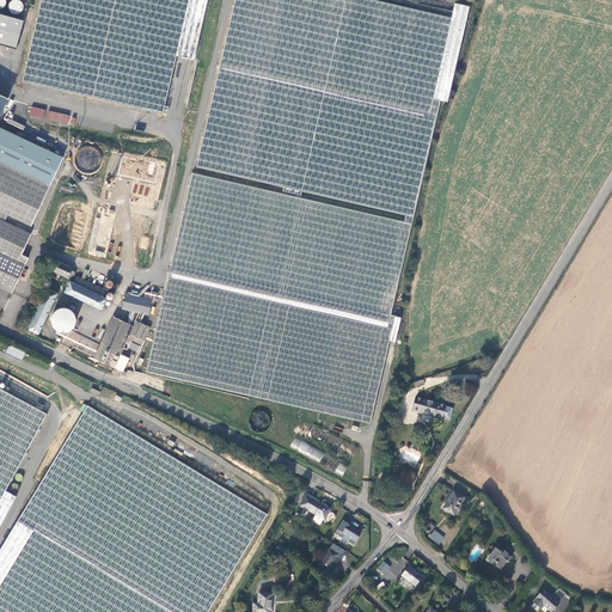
[(13,0),(10,0),(8,8),(22,12),(24,2),(13,0)]
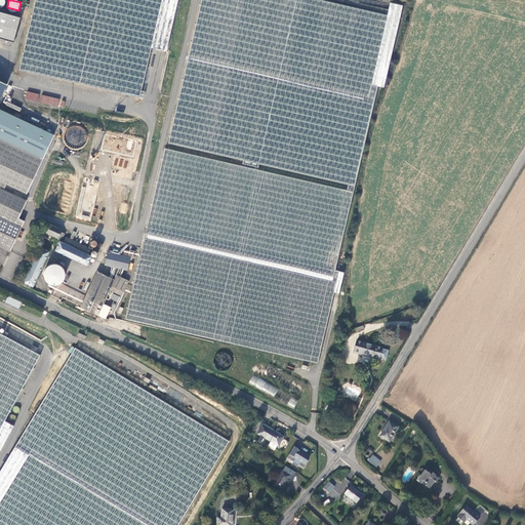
[(178,0),(36,0),(19,70),(144,98),(146,91),(142,90),(152,47),(167,51),(178,0)]
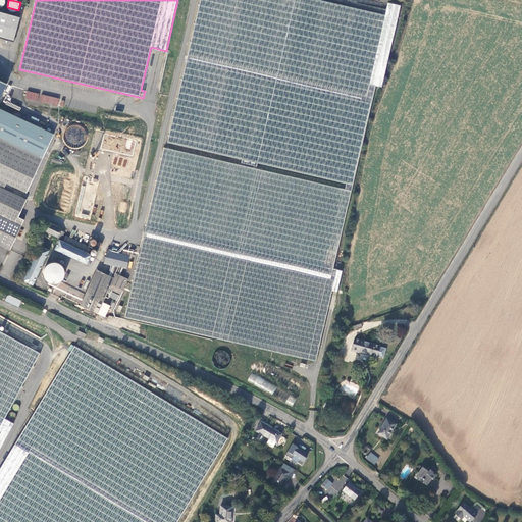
[(335,0),(198,0),(188,48),(371,91),(388,12),(335,0)]
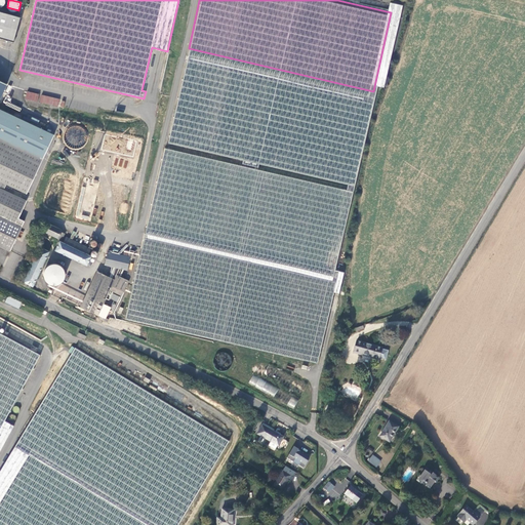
[(0,11),(0,39),(14,43),(21,16),(1,12),(0,11)]
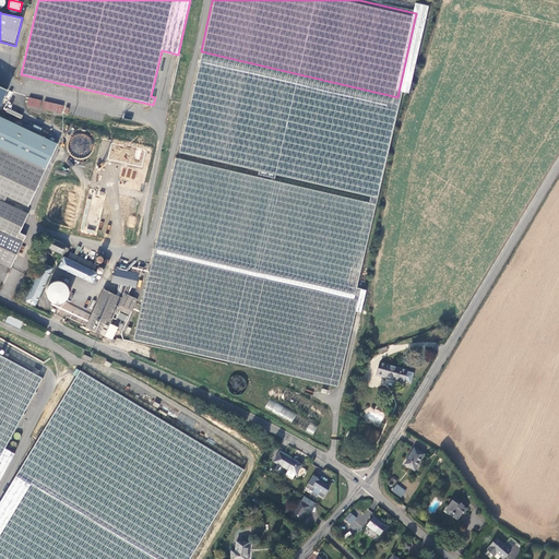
[(201,51),(178,151),(373,198),(397,97),(201,51)]
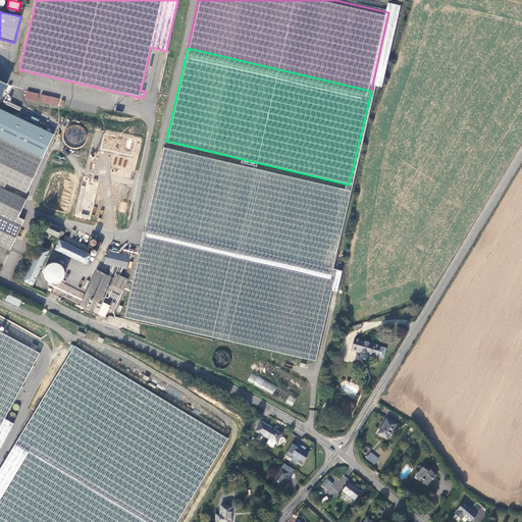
[(27,91),(24,98),(37,101),(39,94),(27,91)]
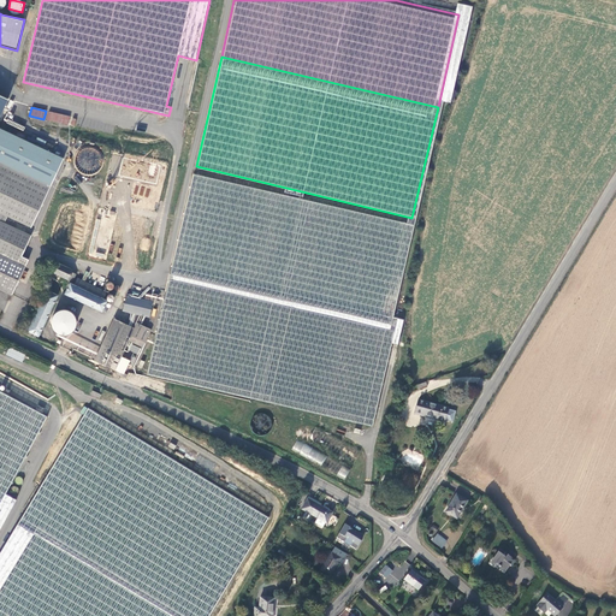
[(48,111),(46,120),(67,125),(70,116),(48,111)]
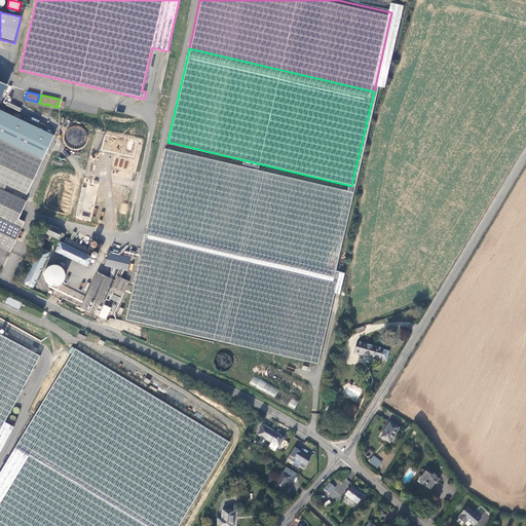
[(0,110),(0,139),(43,159),(54,136),(0,110)]
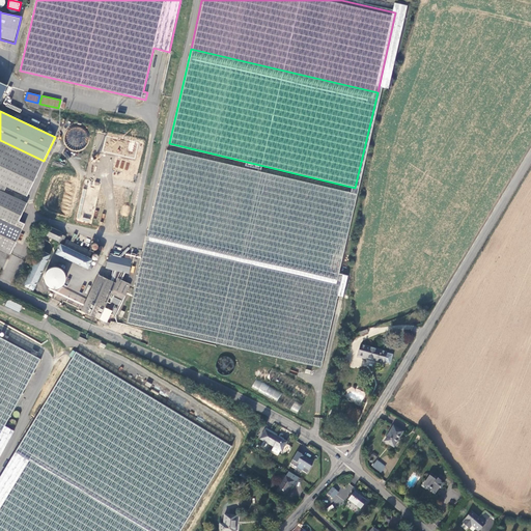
[(76,156),(89,145),(89,137),(85,132),(83,133),(80,133),(80,130),(74,130),(74,133),(70,133),(70,122),(65,126),(66,127),(66,133),(63,135),(63,143),(71,151),(62,151),(67,159),(73,156),(76,156)]
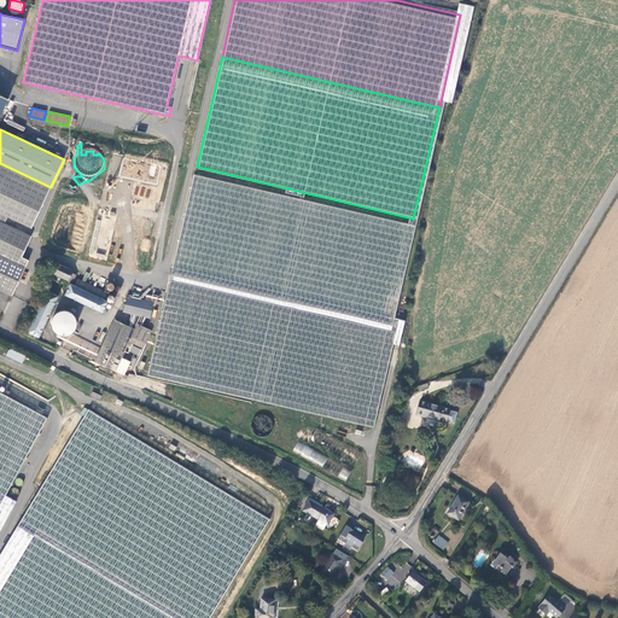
[(112,151),(88,257),(145,270),(170,164),(112,151)]
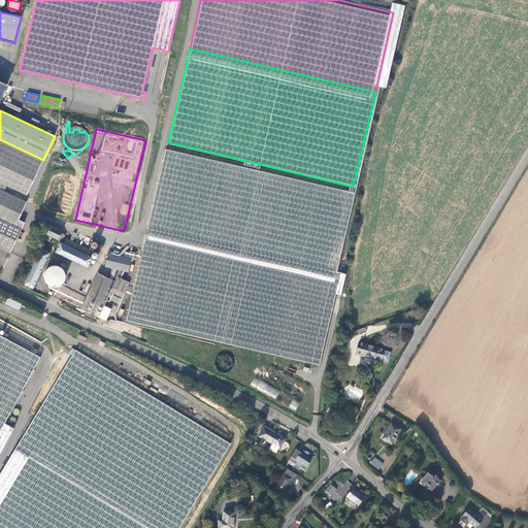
[(43,160),(0,139),(0,182),(0,183),(0,189),(4,191),(6,186),(27,195),(43,160)]
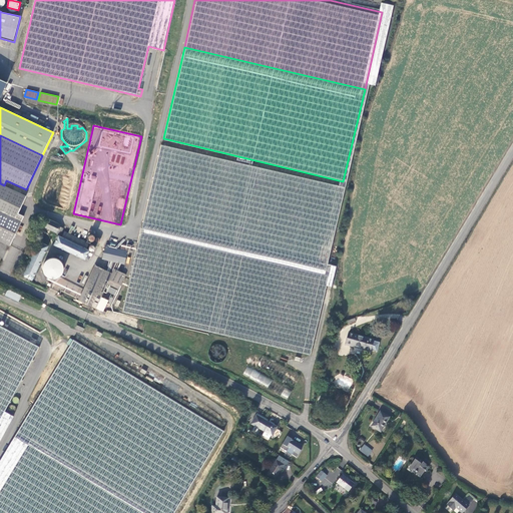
[(346,183),(162,141),(143,223),(327,266),(346,183)]
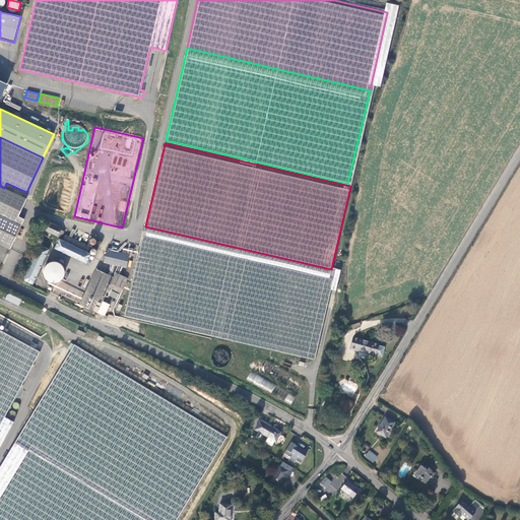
[(0,214),(16,222),(19,216),(27,199),(4,188),(0,186),(0,214)]
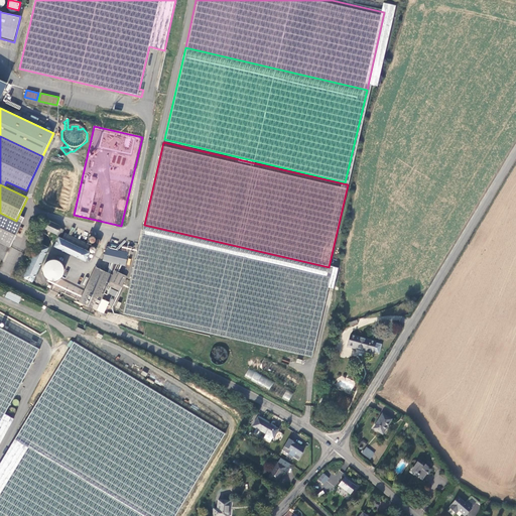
[(16,221),(0,213),(0,241),(11,247),(22,224),(16,221)]
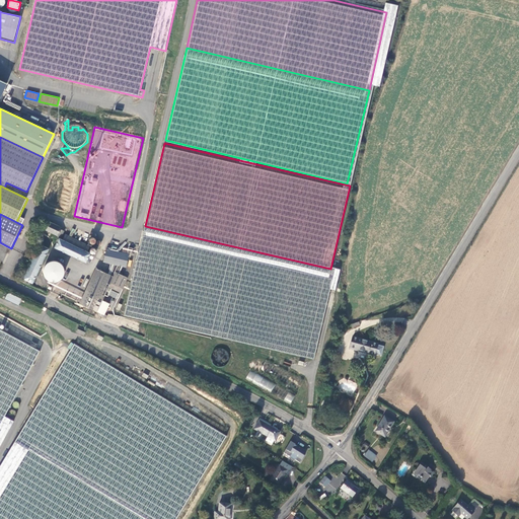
[(16,222),(22,225),(22,224),(25,219),(19,216),(16,222)]
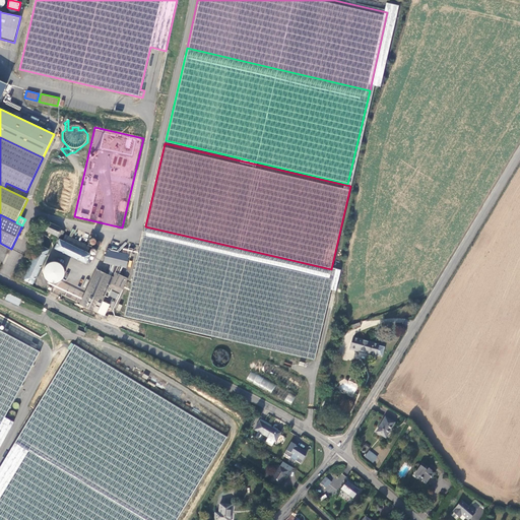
[(61,230),(61,228),(47,221),(43,231),(58,237),(58,235),(62,237),(65,232),(61,230)]
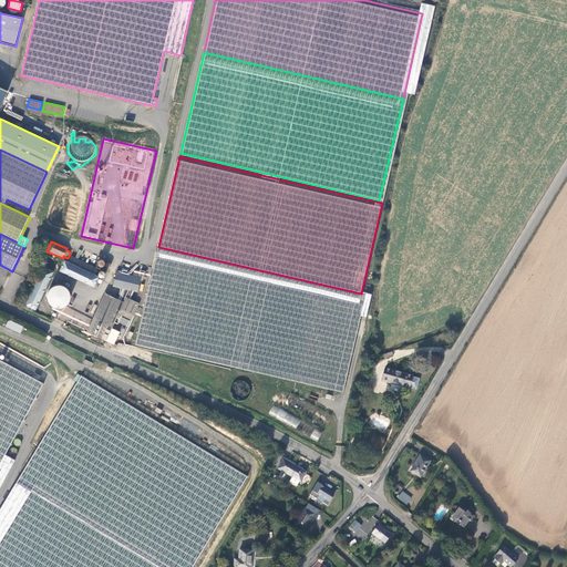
[(364,299),(158,250),(154,267),(136,343),(343,392),(364,299)]
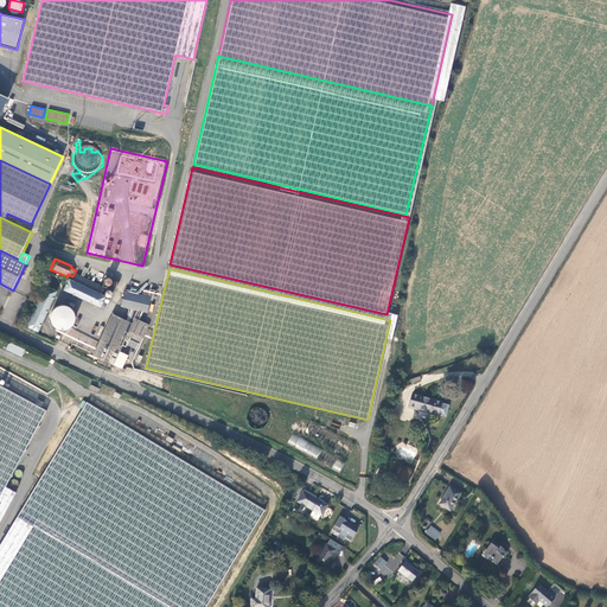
[(62,291),(100,310),(106,296),(102,294),(106,287),(75,273),(71,281),(66,279),(62,291)]
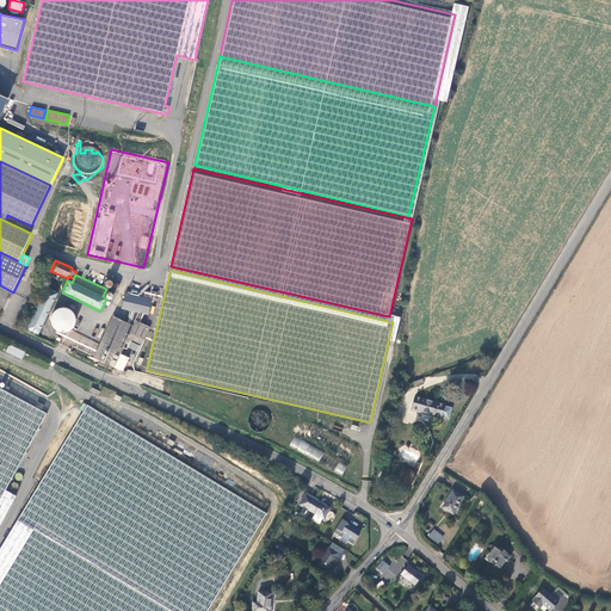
[(36,335),(57,292),(45,287),(24,329),(36,335)]
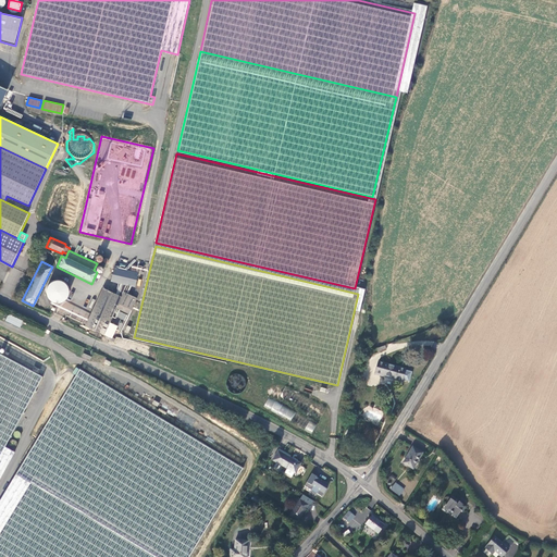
[(135,286),(137,273),(135,272),(136,267),(132,265),(131,271),(113,268),(110,282),(135,286)]
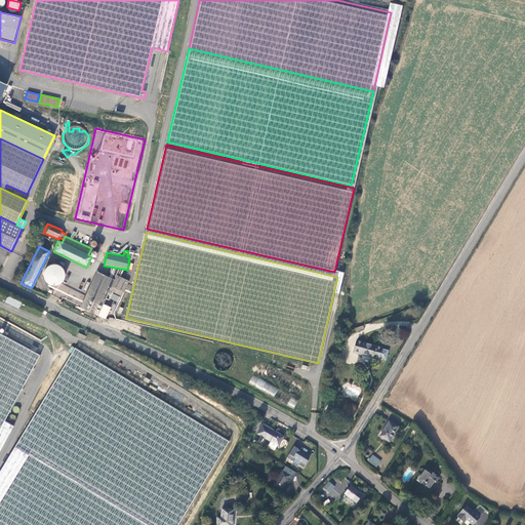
[(103,305),(109,291),(111,287),(123,293),(129,281),(116,275),(113,279),(96,271),(79,308),(96,316),(103,305)]
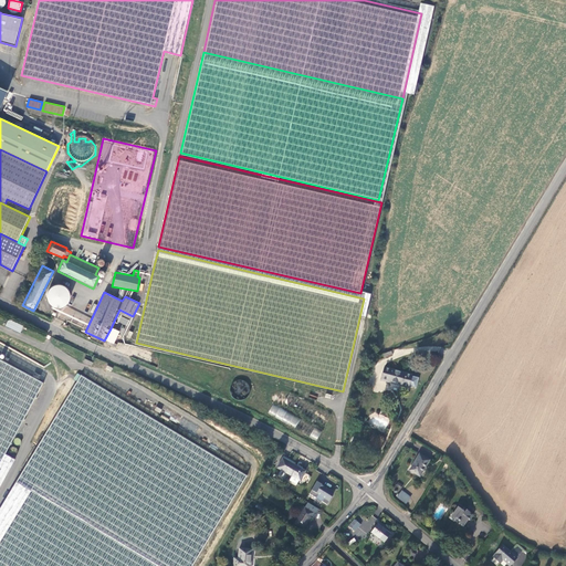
[(119,310),(117,314),(130,320),(133,316),(119,310)]
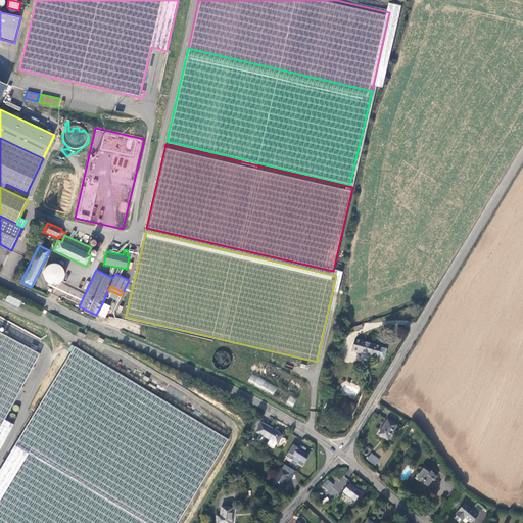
[(18,307),(21,301),(7,295),(5,301),(18,307)]
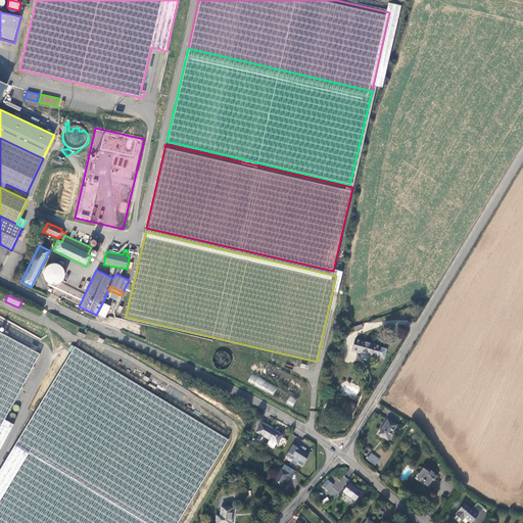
[(109,307),(102,303),(96,315),(104,319),(109,307)]
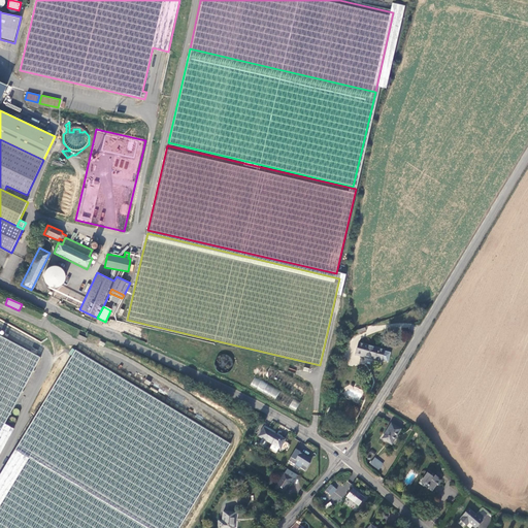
[(0,458),(14,431),(5,426),(41,359),(0,336),(0,458)]
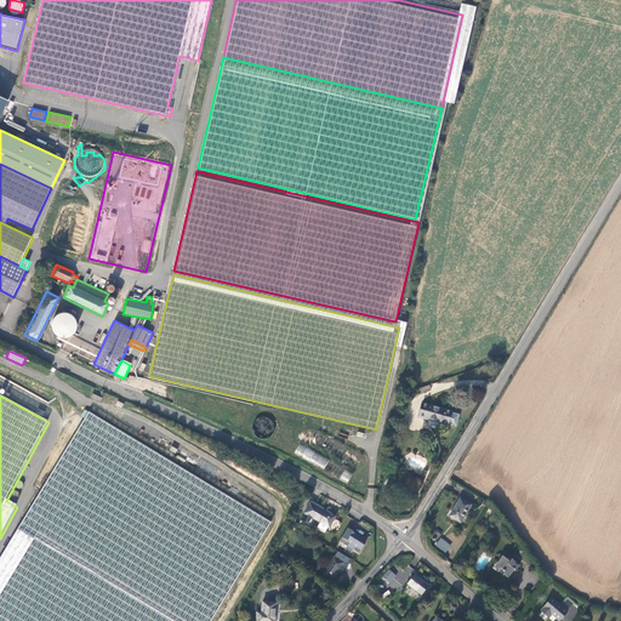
[(449,425),(453,411),(446,409),(445,410),(428,405),(429,404),(422,403),(419,417),(423,419),(425,417),(449,425)]
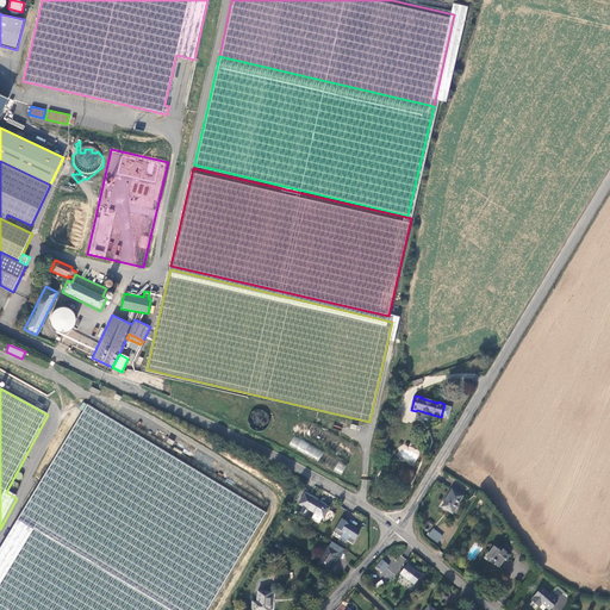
[(0,609),(207,609),(267,512),(88,404),(19,520),(0,549),(0,609)]
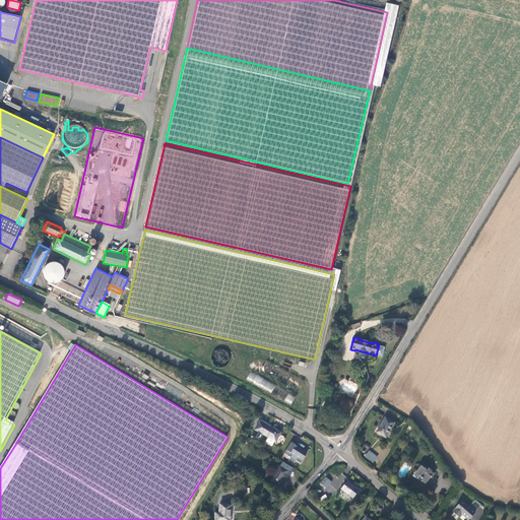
[(251,372),(247,379),(271,393),(276,385),(251,372)]
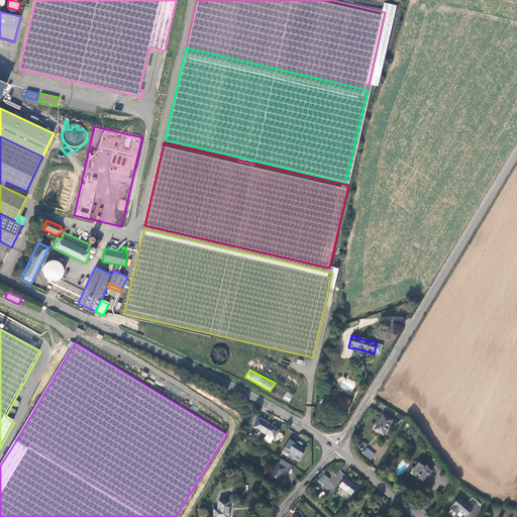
[(283,399),(289,403),(294,395),(287,391),(283,399)]
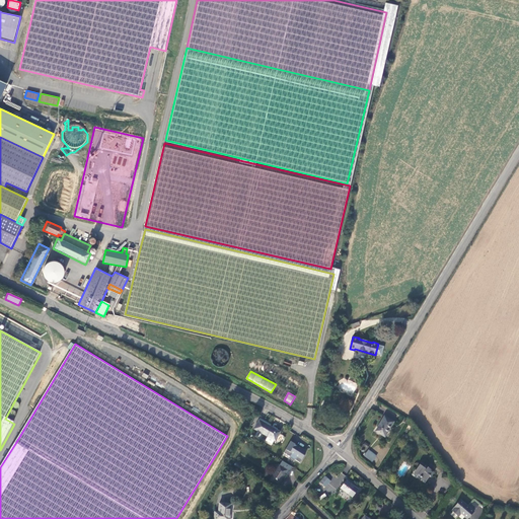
[(394,422),(384,417),(376,432),(385,437),(394,422)]
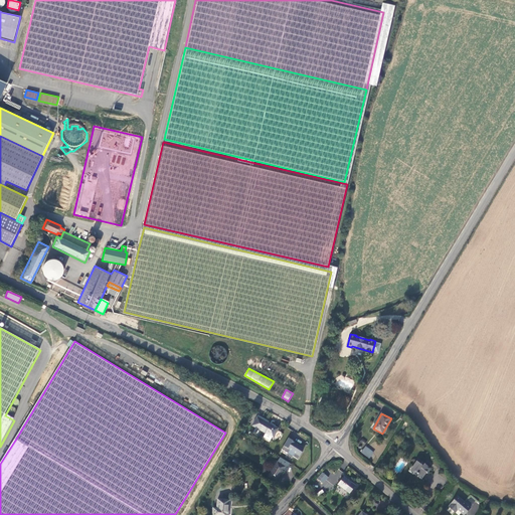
[(273,438),(274,438),(279,428),(269,423),(270,421),(259,415),(252,425),(266,434),(273,438)]
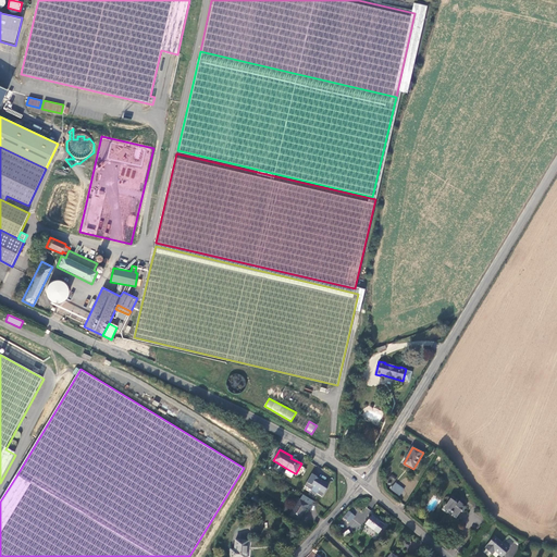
[(327,483),(312,473),(305,486),(311,490),(313,487),(320,491),(317,494),(322,496),(327,486),(327,483)]
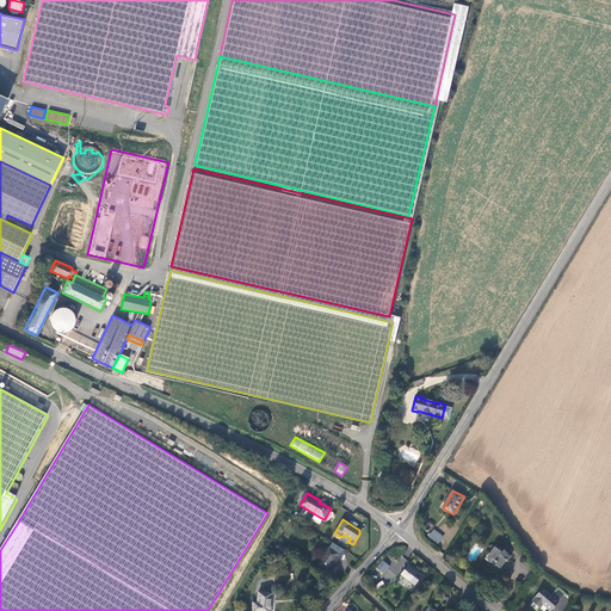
[(443,538),(434,531),(430,537),(439,544),(443,538)]
